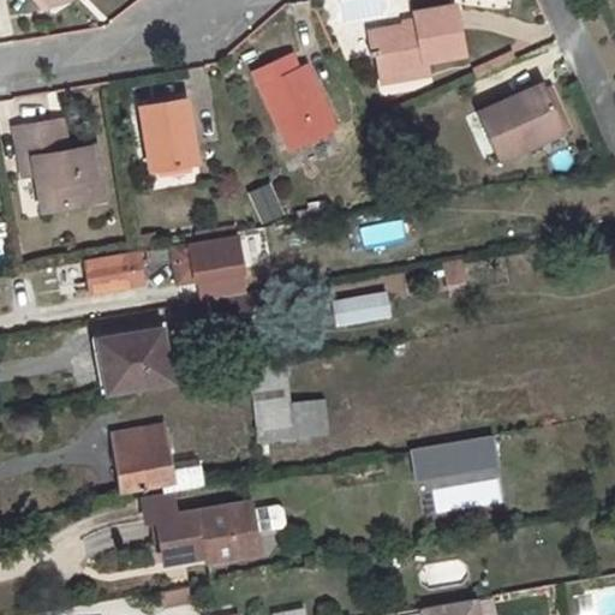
[(416,24),(366,33),(370,49),(376,49),(380,73),(423,66),(423,60),(460,53),(453,7),(413,15),(416,24)]
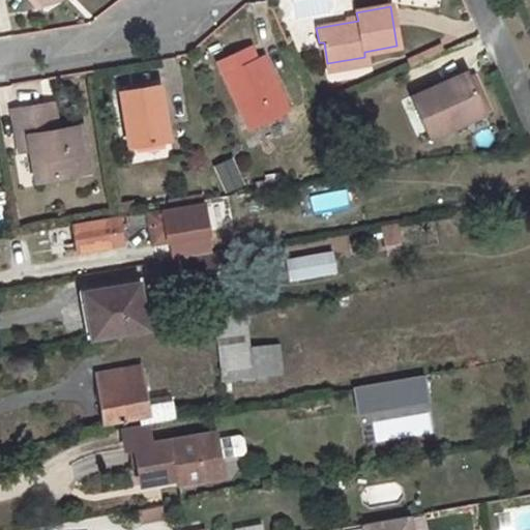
[(248,48),(217,61),(248,126),(286,109),(261,55),(255,58),(248,48)]
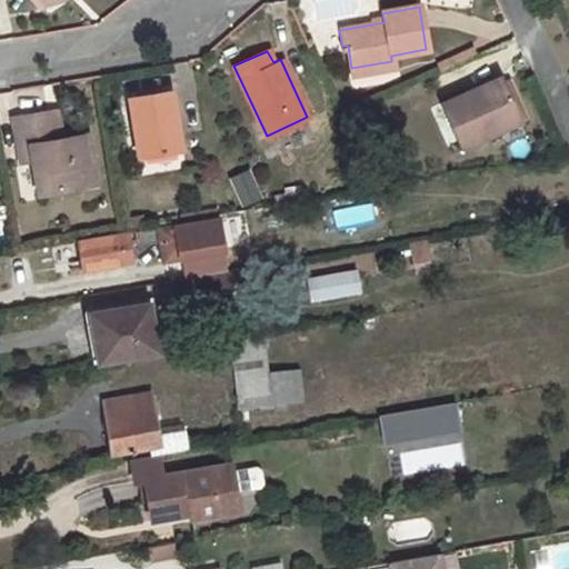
[(391,61),(351,68),(352,75),(392,68),(391,61)]
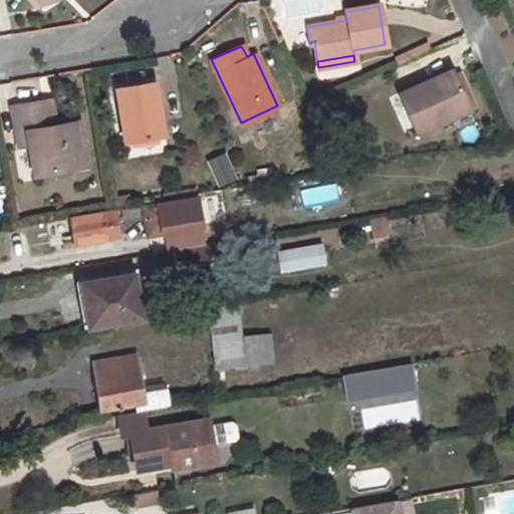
[(424,81),(398,92),(417,133),(469,109),(453,72),(426,84),(424,81)]
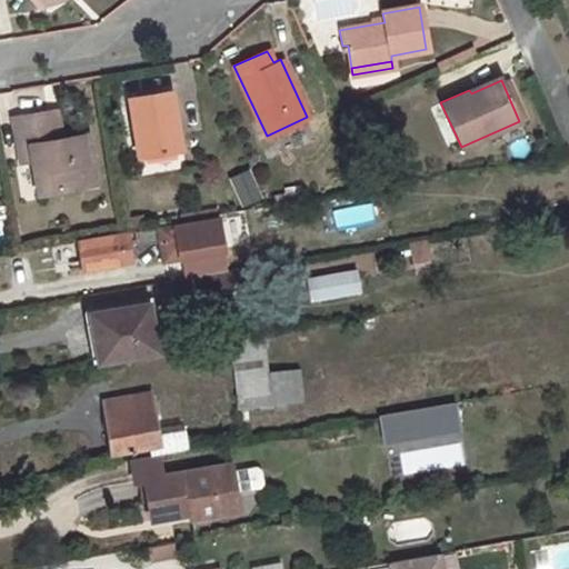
[(170,91),(128,98),(138,156),(180,149),(170,91)]
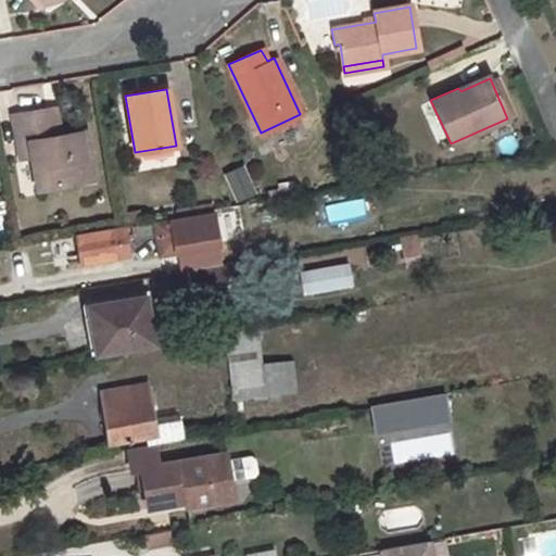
[(52,109),(42,110),(47,137),(58,136),(52,109)]
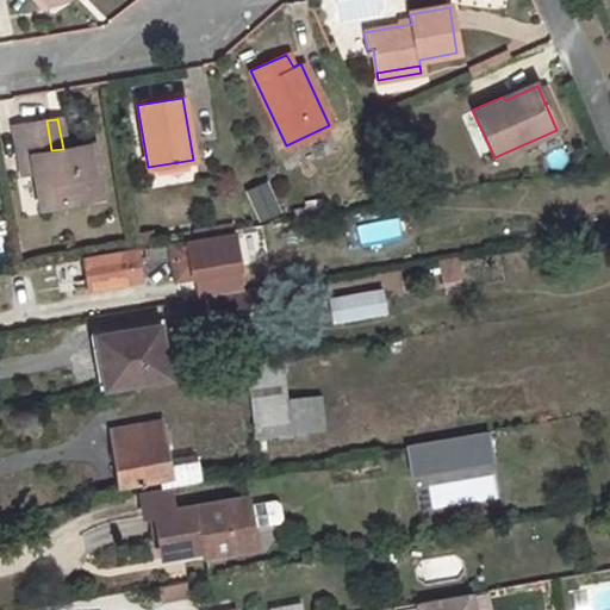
[(89,199),(86,175),(92,175),(87,144),(63,149),(51,150),(47,120),(13,128),(22,173),(33,170),(41,207),(89,199)]
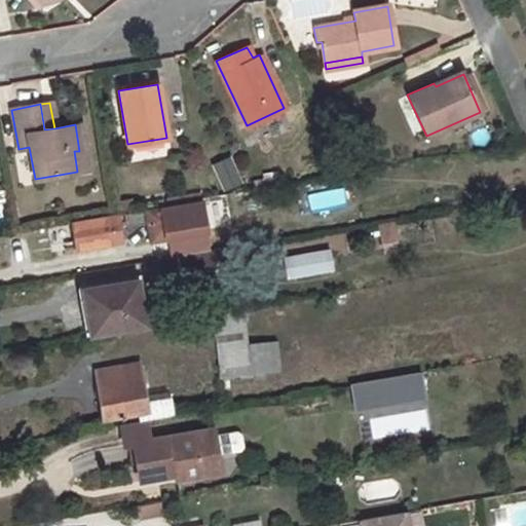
[(79,123),(75,124),(79,151),(74,151),(77,172),(87,170),(79,123)]
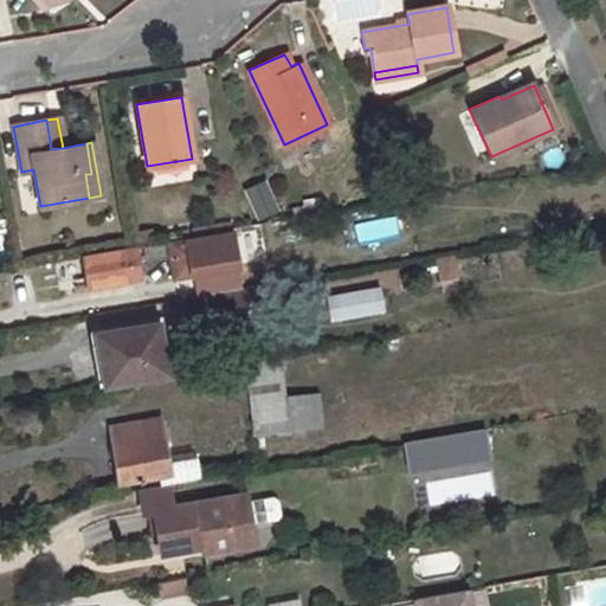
[(315,202),(292,206),(294,216),(316,211),(315,202)]
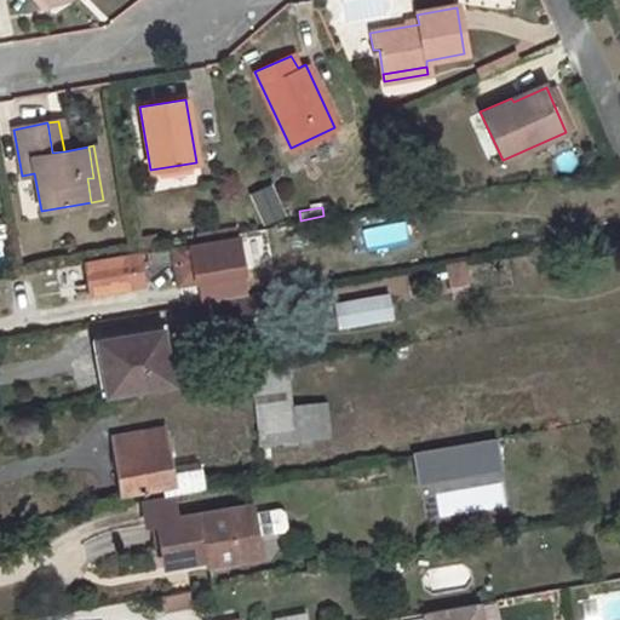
[(277,219),(196,233),(199,240),(293,224),(287,212),(277,214),(277,219)]
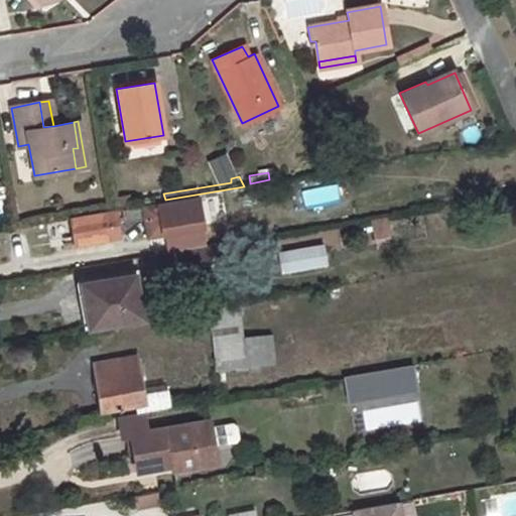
[(303,208),(341,203),(339,185),(301,189),(303,208)]
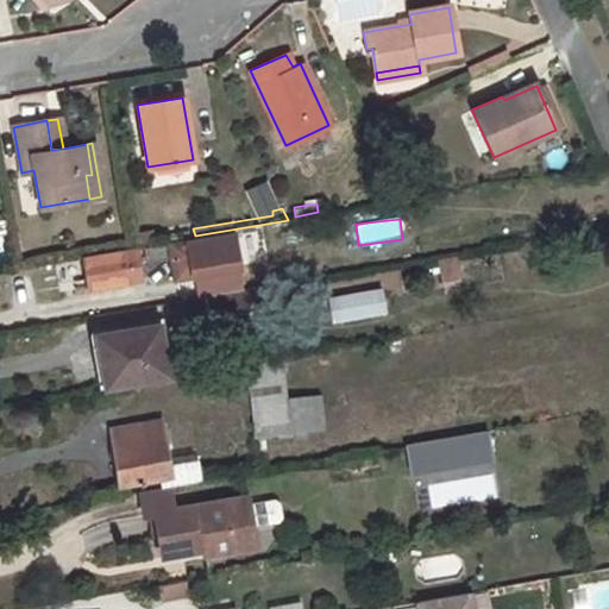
[(165,245),(171,280),(236,269),(230,233),(165,245)]
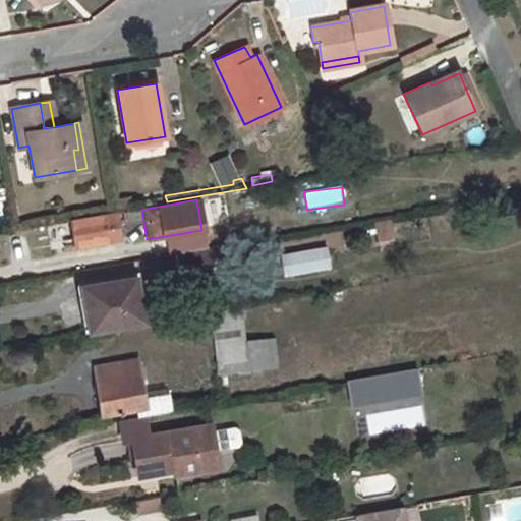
[(116,215),(71,222),(76,245),(109,239),(108,234),(119,232),(116,215)]
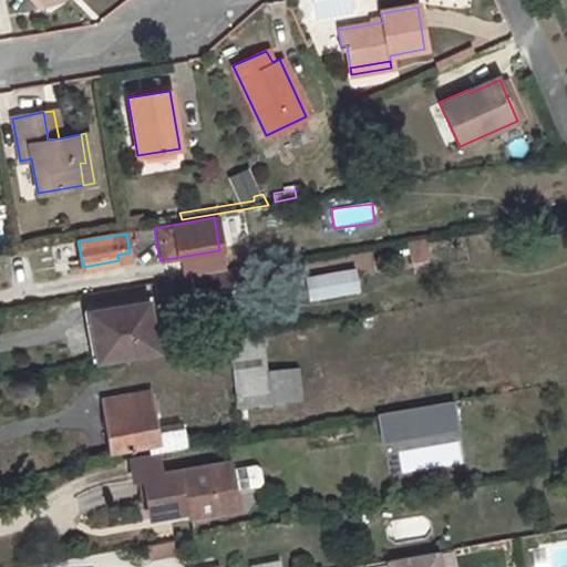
[(428,239),(408,240),(409,261),(429,260),(428,239)]
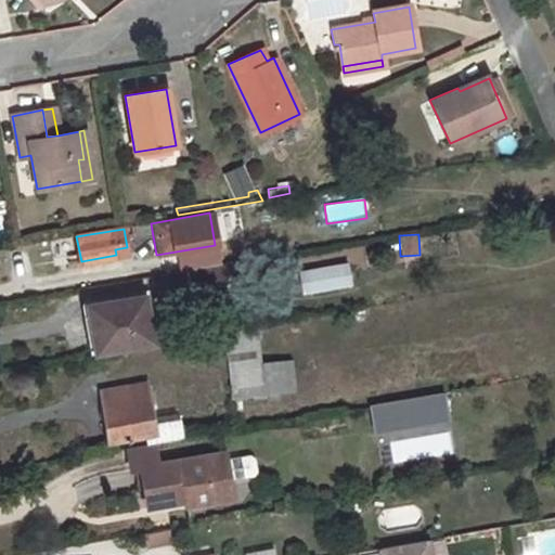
[(345,263),(300,272),(305,293),(349,285),(345,263)]
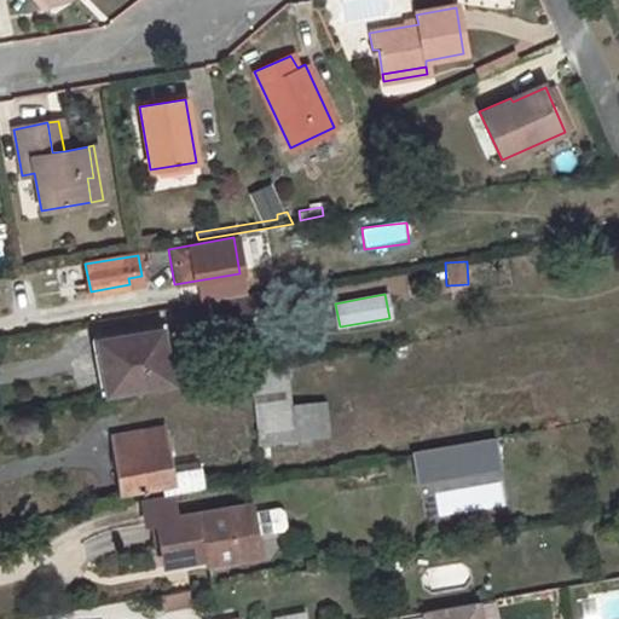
[(247,298),(209,302),(213,323),(227,320),(229,328),(235,327),(233,320),(252,317),(247,298)]
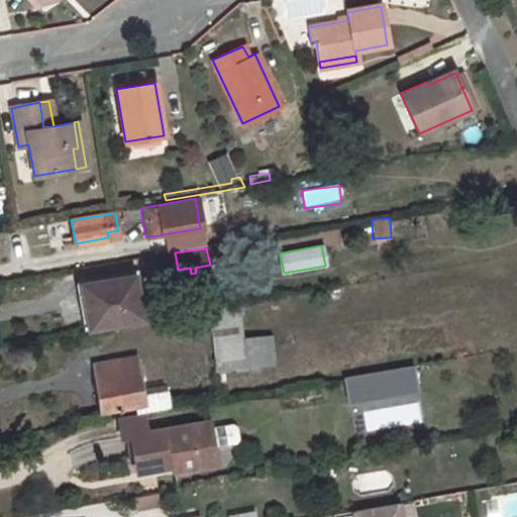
[(132,276),(81,284),(89,327),(139,318),(132,276)]
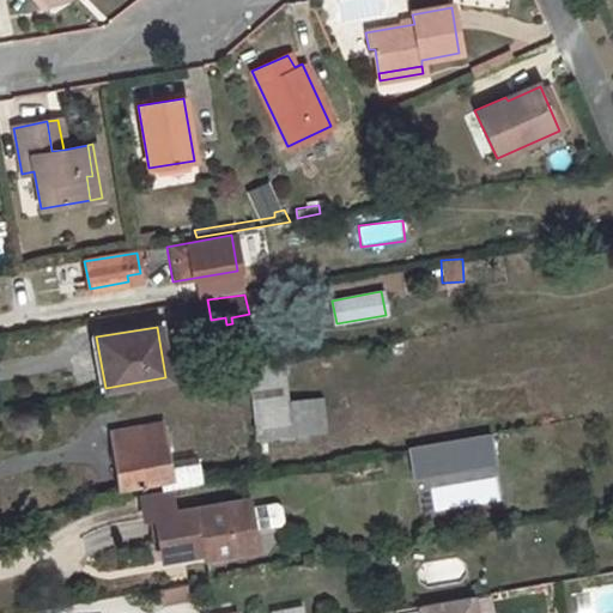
[(280,364),(249,370),(252,388),(283,384),(280,364)]
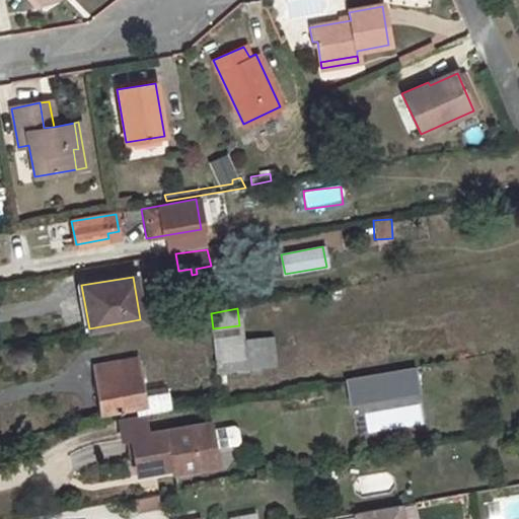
[(241,342),(214,345),(217,371),(243,368),(241,342)]
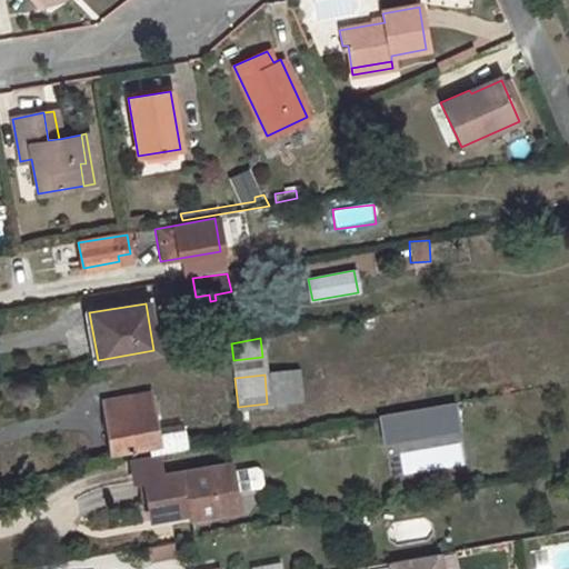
[(148,396),(102,402),(110,452),(158,443),(160,453),(186,449),(182,431),(156,436),(148,396)]
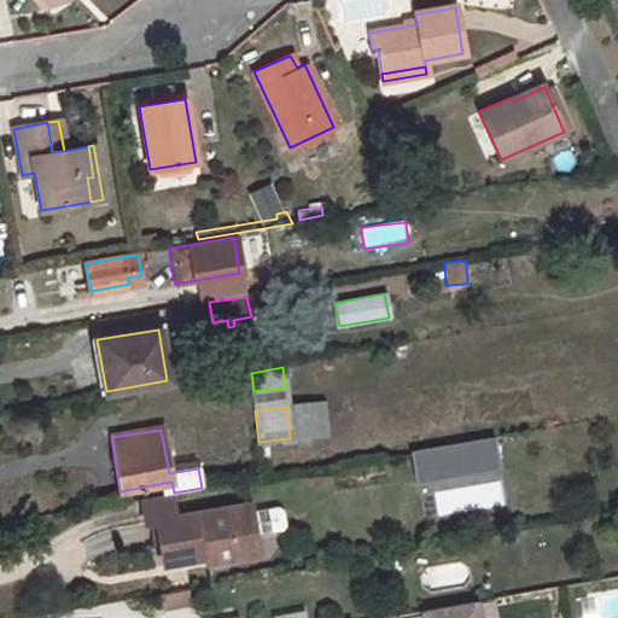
[(470,464),(496,459),(493,436),(435,447),(439,474),(471,470),(470,464)]
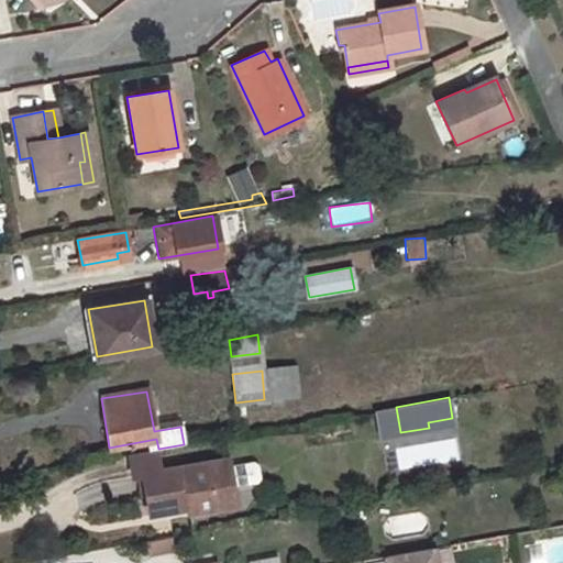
[(400,432),(396,407),(375,410),(379,435),(400,432)]
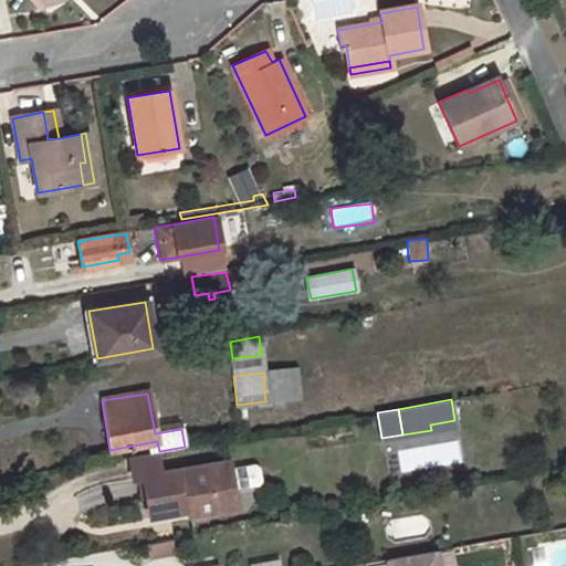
[(159,474),(155,451),(128,457),(133,478),(143,477),(159,474)]
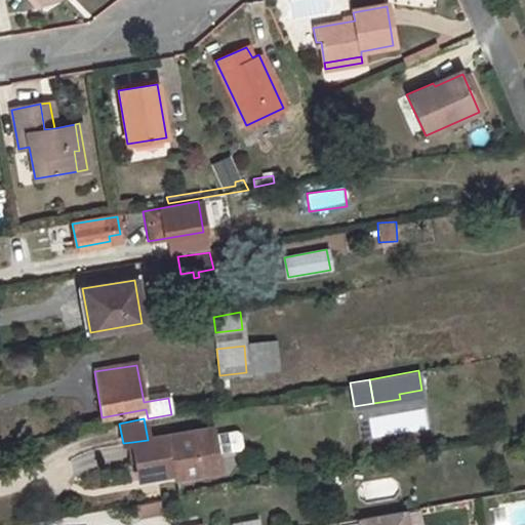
[(218,461),(217,455),(240,451),(243,447),(240,435),(236,431),(213,435),(212,429),(148,440),(132,442),(139,480),(175,474),(176,478),(203,473),(201,466),(218,461)]
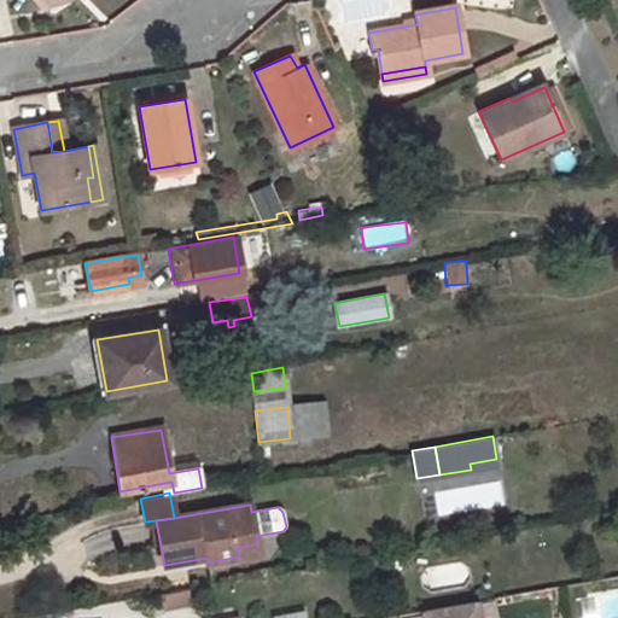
[(258,553),(257,543),(237,548),(239,557),(258,553)]
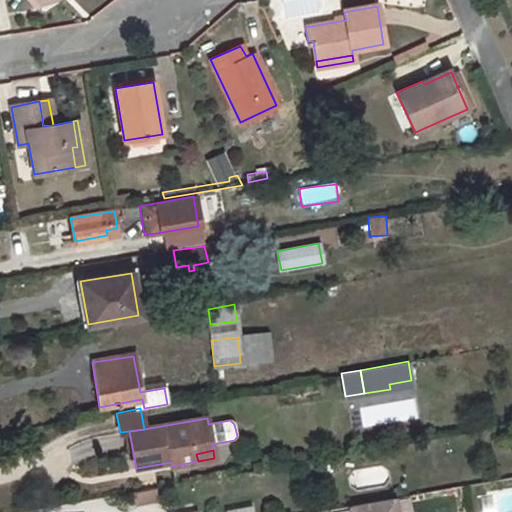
[(401,465),(340,476),(346,502),(406,493),(401,465)]
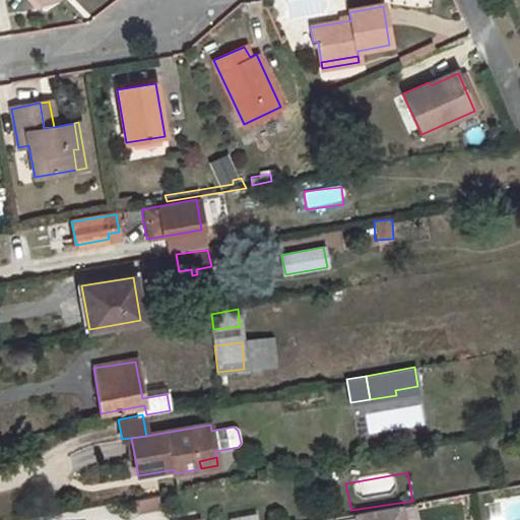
[(135,500),(137,512),(160,508),(158,496),(135,500)]
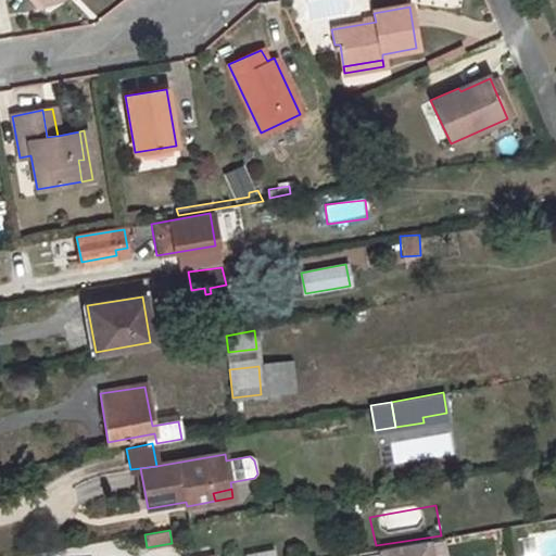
[(379,551),(380,555),(430,555),(428,541),(379,551)]
